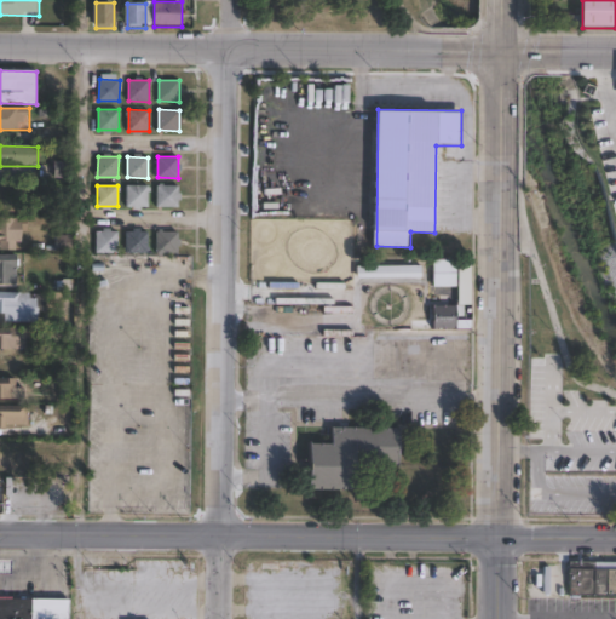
[(148,207),(127,207),(127,185),(148,187),(148,207)]
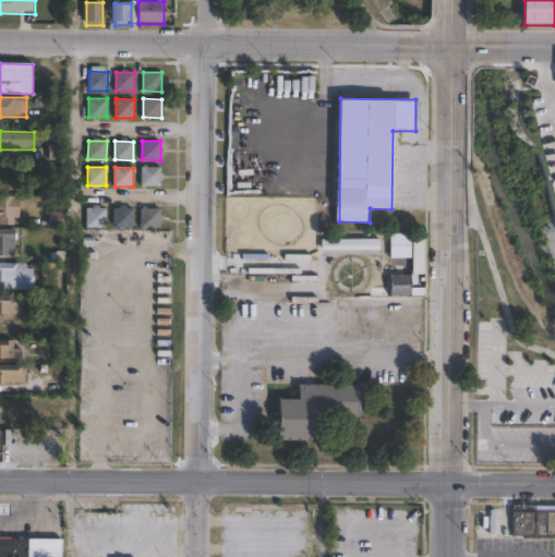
[(160,186),(142,186),(142,167),(160,168),(160,186)]
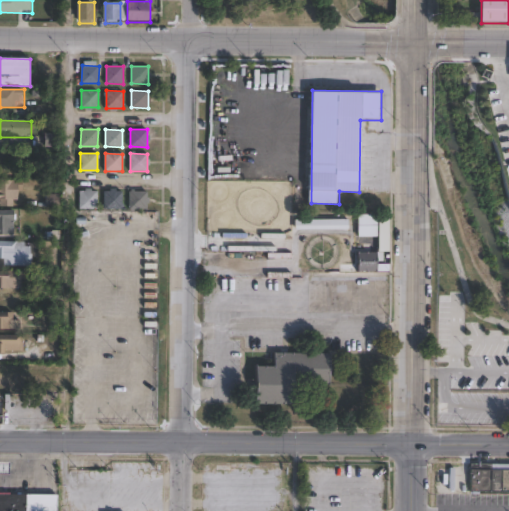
[(20,201),(0,201),(0,180),(20,180),(20,201)]
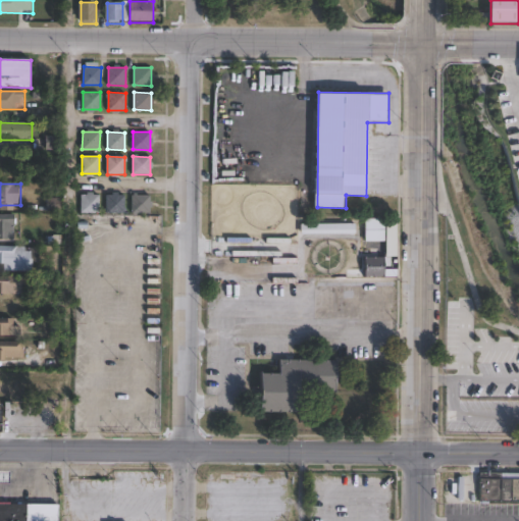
[(99,212),(82,211),(82,194),(99,195),(99,212)]
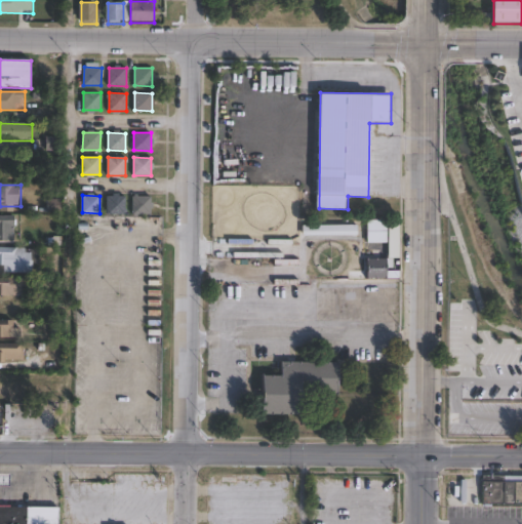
[(124,213),(107,213),(107,196),(125,196),(124,213)]
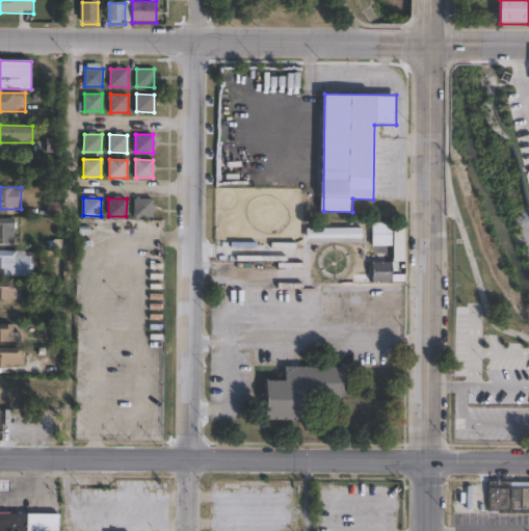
[(152,216),(134,216),(134,198),(153,198),(152,216)]
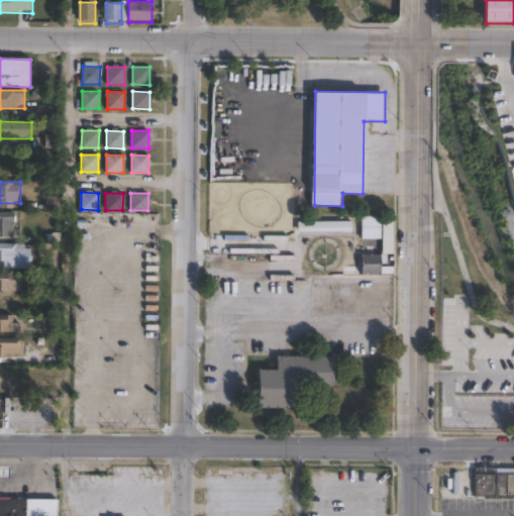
[(18,223),(18,237),(0,237),(0,217),(8,217),(8,213),(23,213),(22,223),(18,223)]
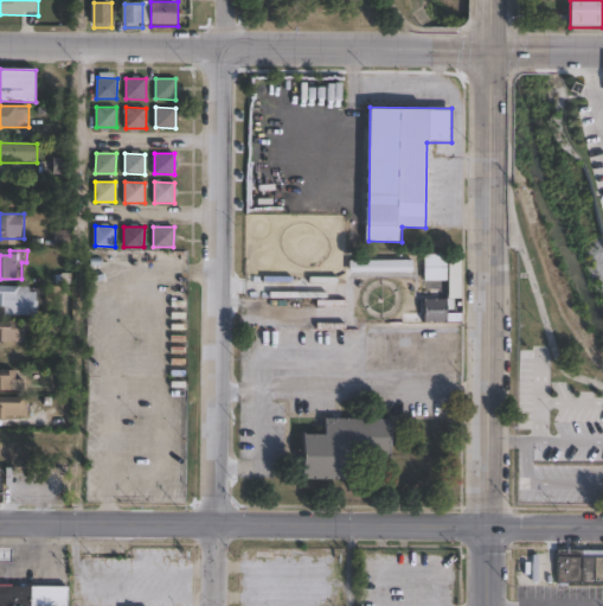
[(449,298),(449,321),(425,321),(425,297),(424,297),(424,262),(430,262),(430,255),(451,255),(451,268),(450,268),(450,298),(449,298)]
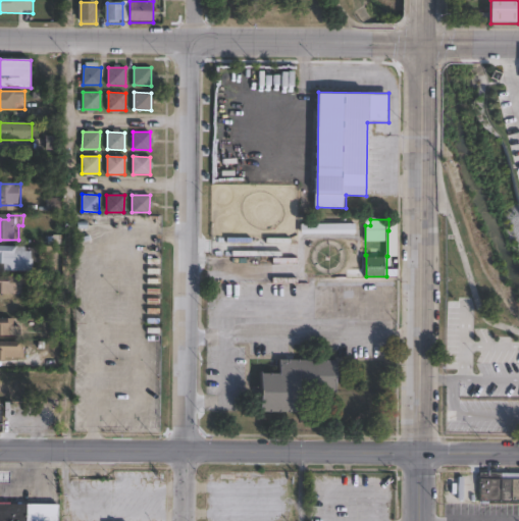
[(402,258),(391,258),(391,219),(402,219),(402,258)]
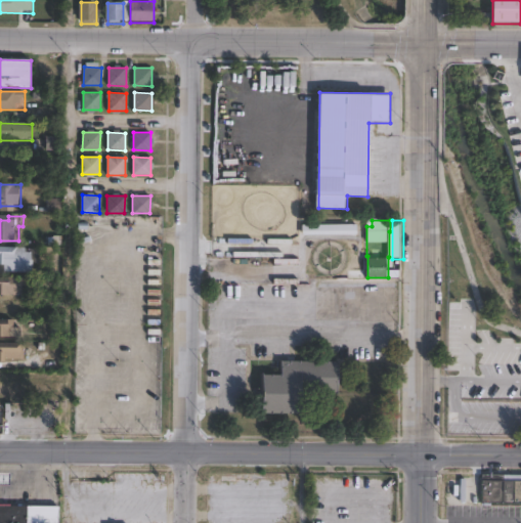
[(358,235),(304,235),(304,225),(358,226),(358,235)]
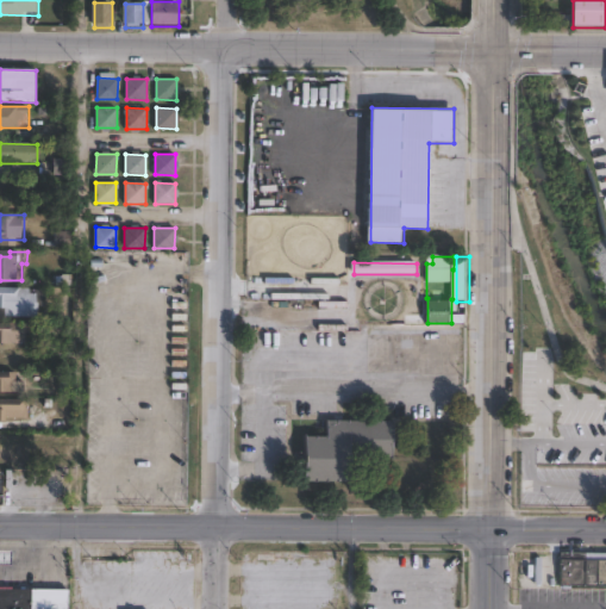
[(38,318),(0,318),(0,293),(13,293),(18,290),(48,290),(48,306),(39,306),(38,318)]
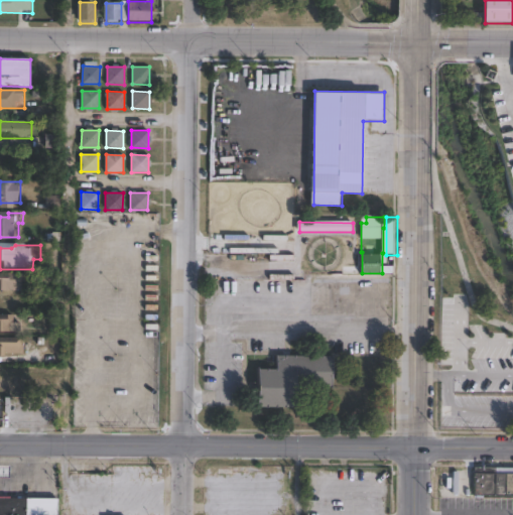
[(24,274),(24,291),(0,290),(0,277),(8,277),(8,274),(24,274)]
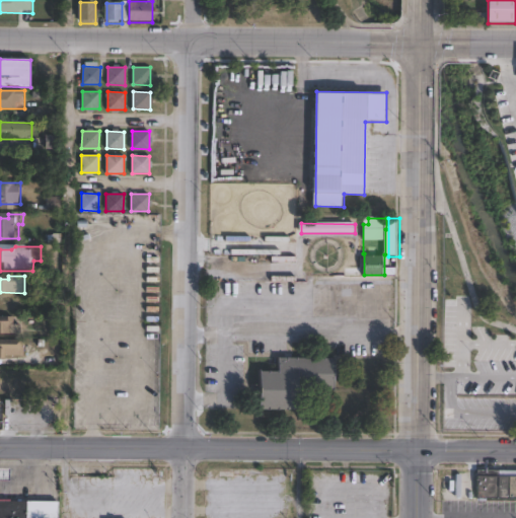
[(22,329),(22,335),(0,334),(0,321),(8,321),(8,316),(15,316),(15,324),(24,324),(24,329),(22,329)]
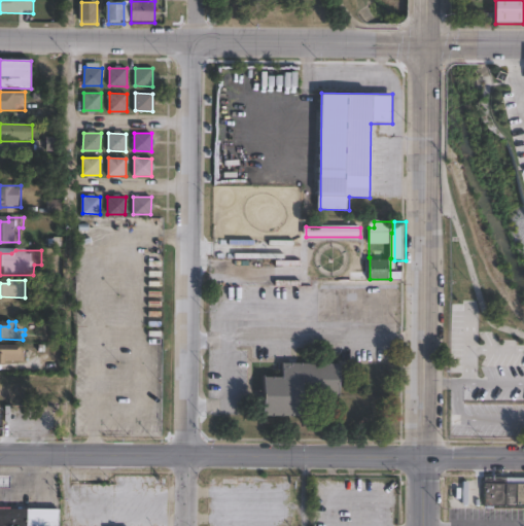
[(6,364),(0,364),(0,349),(16,350),(16,345),(26,345),(26,362),(6,362),(6,364)]
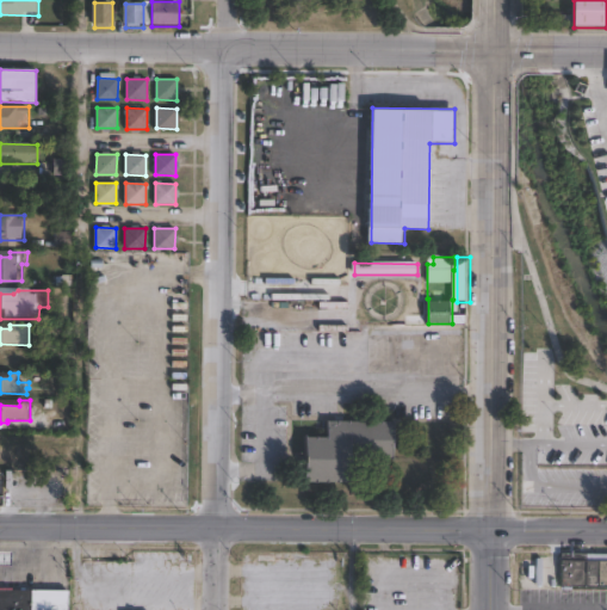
[(352,481),(307,481),(307,436),(326,436),(327,420),(329,420),(396,421),(396,457),(352,457),(352,481)]
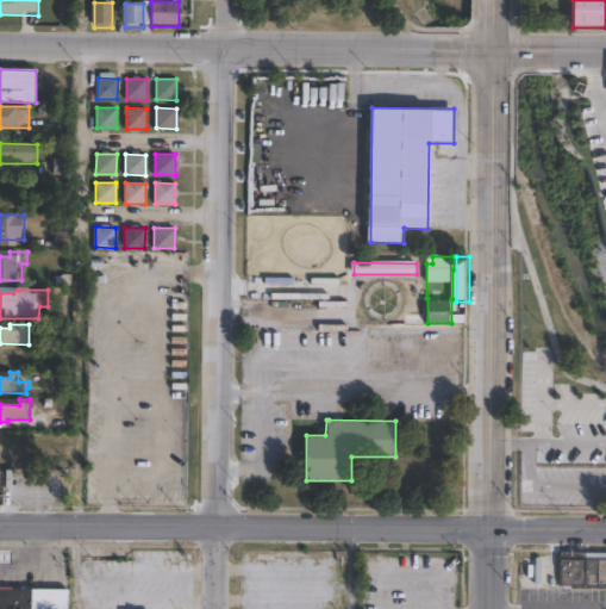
[(11,566),(0,566),(0,551),(11,551),(11,566)]
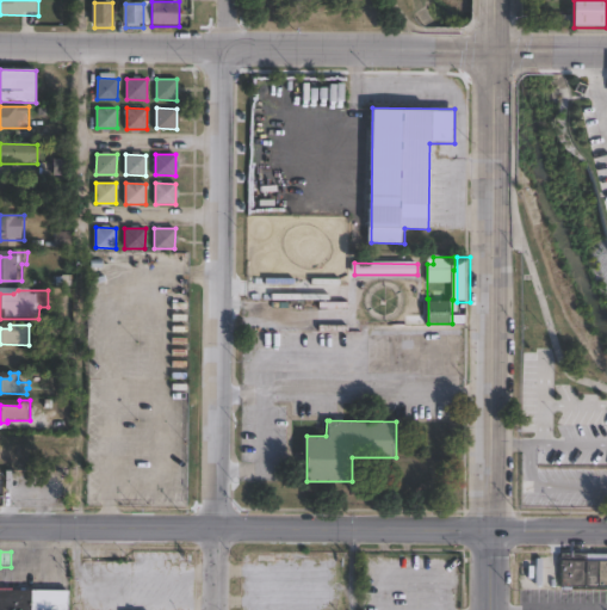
[(606,585),(561,585),(561,558),(606,558),(606,585)]
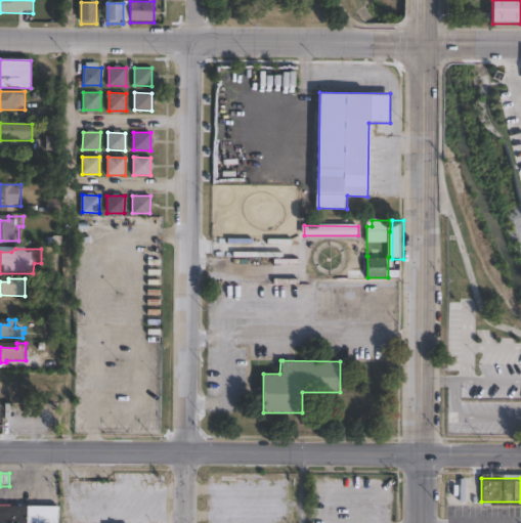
[(0,522),(0,506),(28,506),(28,522),(0,522)]
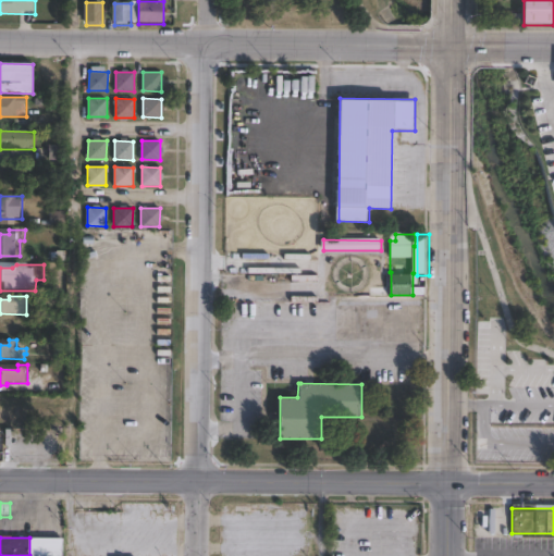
[(29,555),(29,538),(63,538),(63,555),(29,555)]
